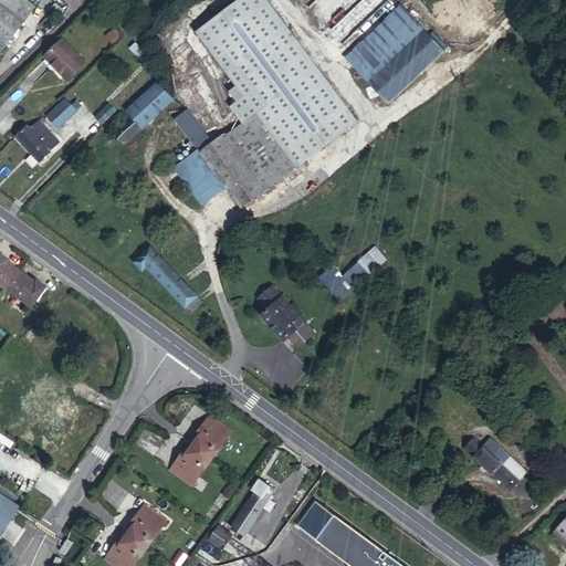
[(0,0),(0,17),(20,32),(38,8),(30,0),(0,0)]
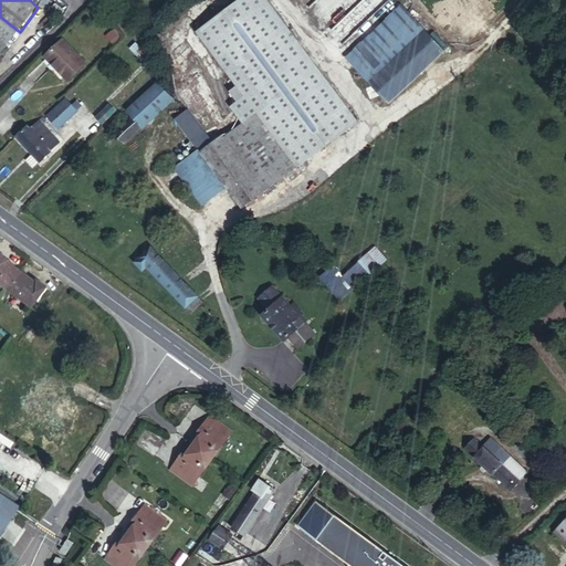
[(268,0),(240,0),(198,32),(238,86),(231,92),(238,101),(231,108),(241,122),(254,109),(300,170),(362,123),(268,0)]
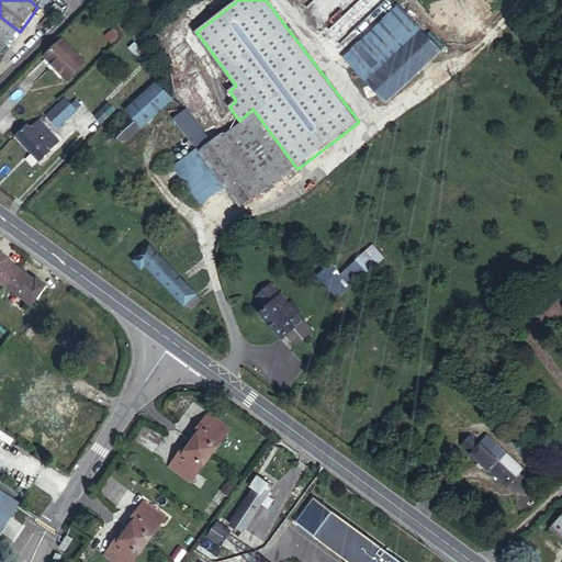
[(398,7),(345,55),(385,101),(440,51),(398,7)]
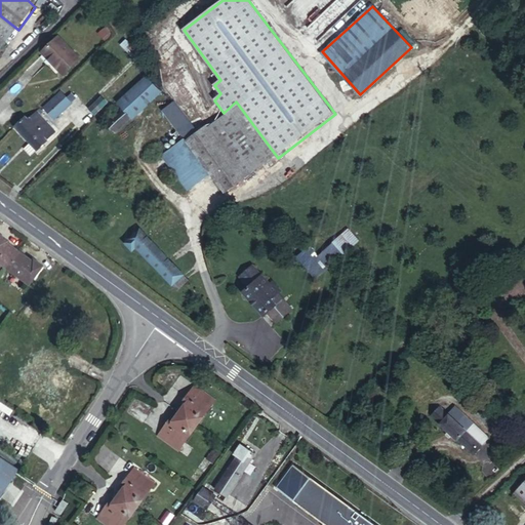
[(0,58),(18,30),(0,15),(0,58)]
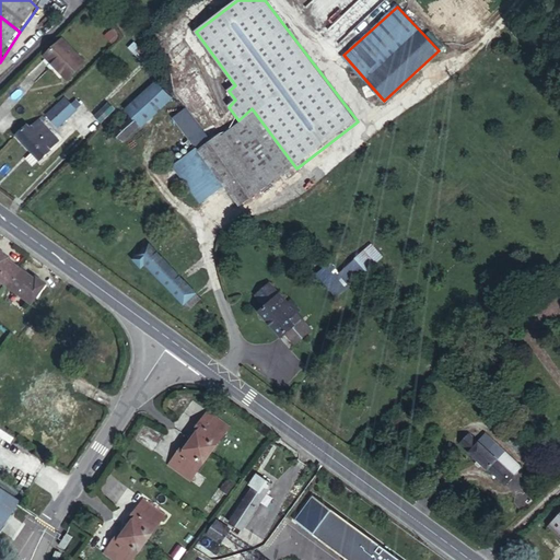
[(65,33),(43,54),(67,77),(86,57),(65,33)]
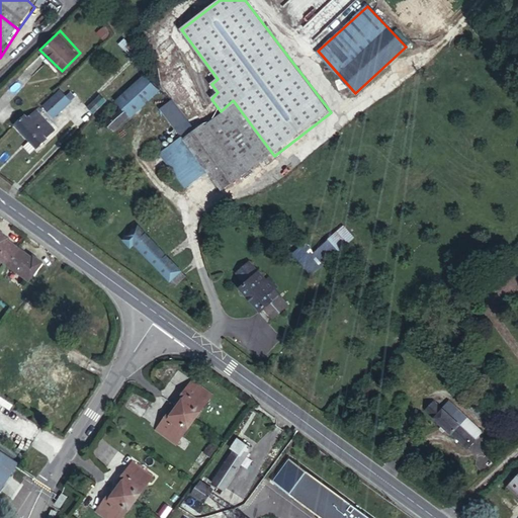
[(117,98),(121,101),(133,117),(161,91),(144,74),(117,98)]
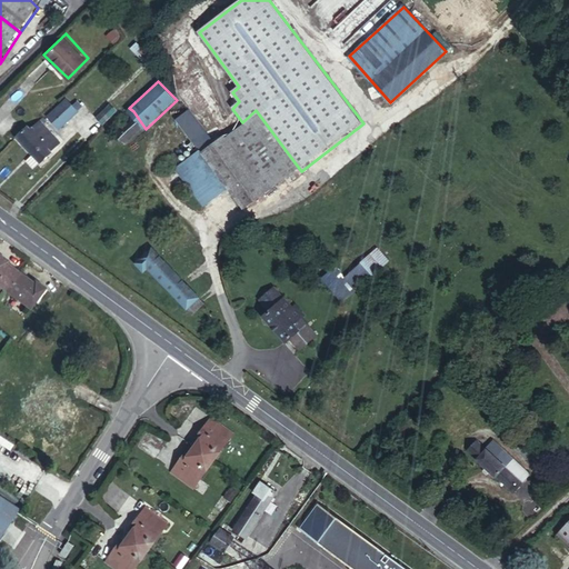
[(79,112),(62,96),(43,113),(60,129),(79,112)]
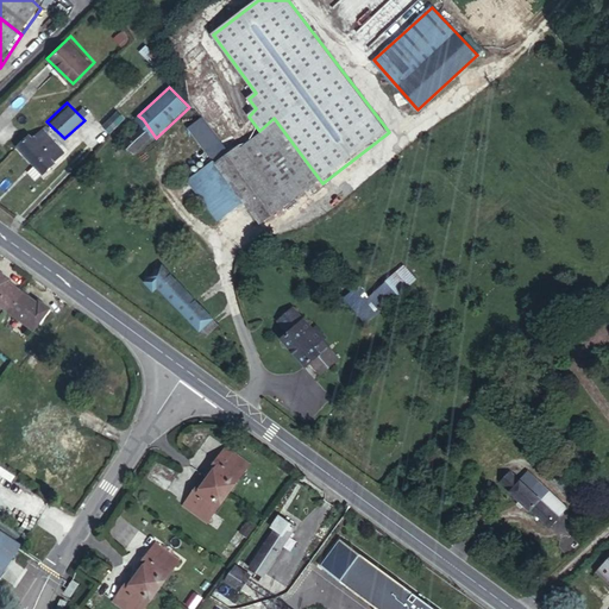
[(231,152),(205,118),(189,129),(211,159),(214,164),(231,152)]
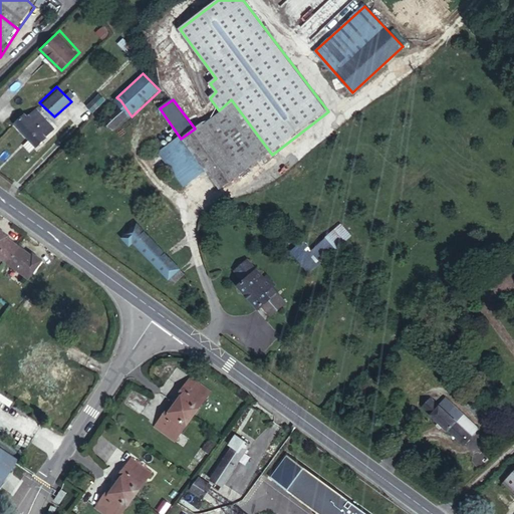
[(132,116),(120,100),(115,105),(125,120),(132,116)]
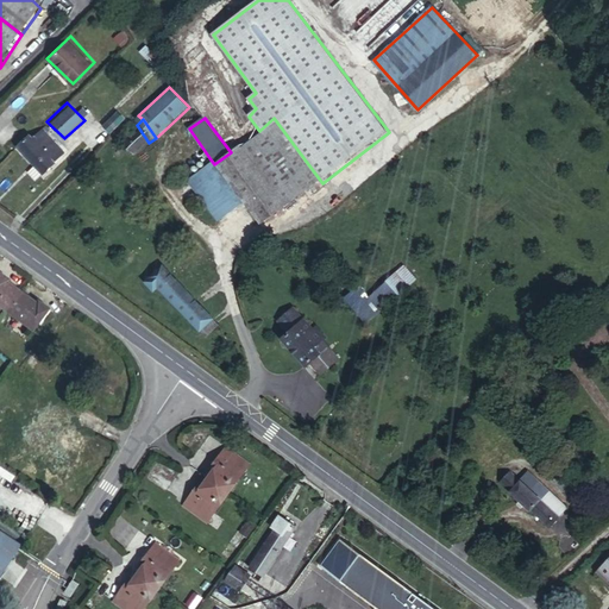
[(259,131),(240,146),(276,193),(284,205),(319,179),(274,119),(259,131)]
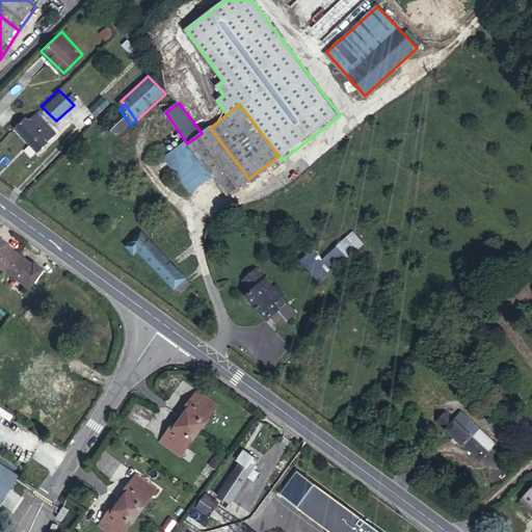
[(130,125),(120,109),(106,123),(118,134),(130,125)]
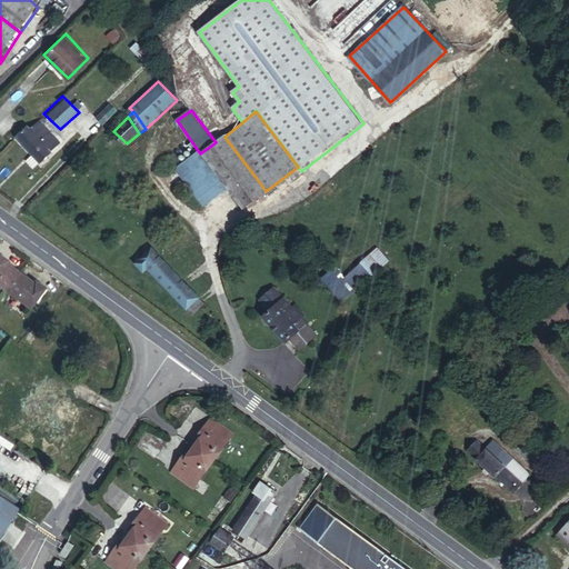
[(30,128),(27,123),(15,135),(40,160),(50,150),(47,146),(55,138),(38,119),(30,128)]
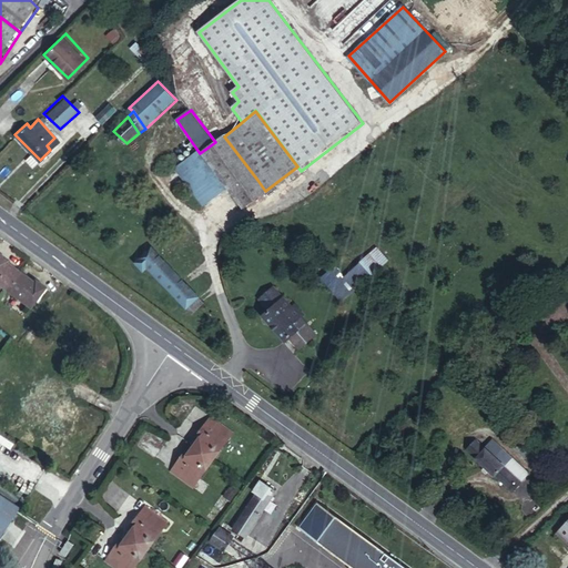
[(215,142),(200,153),(234,198),(257,180),(224,137),(215,142)]
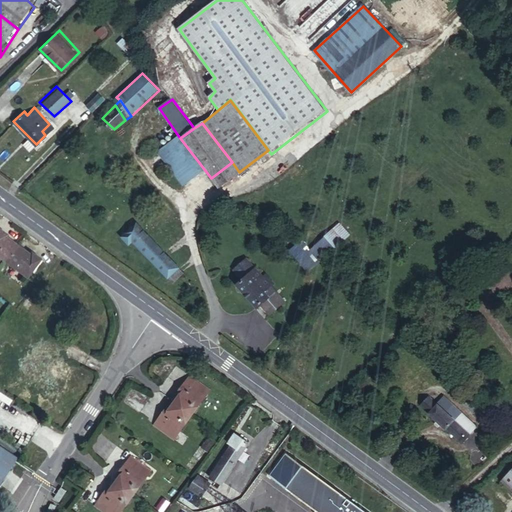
[(177,134),(155,151),(181,185),(203,168),(180,138),(177,134)]
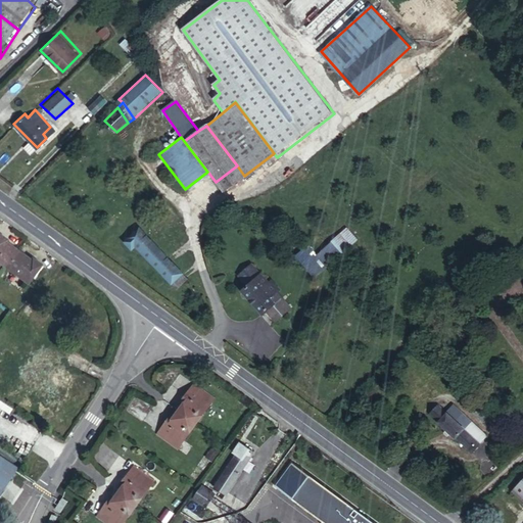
[(237,165),(216,182),(223,192),(244,176),(237,165)]
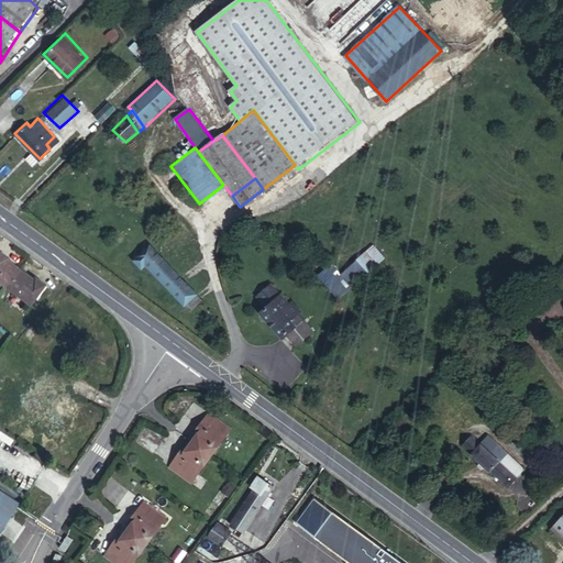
[(184,306),(195,295),(148,246),(131,261),(140,271),(145,266),(167,289),(184,306)]
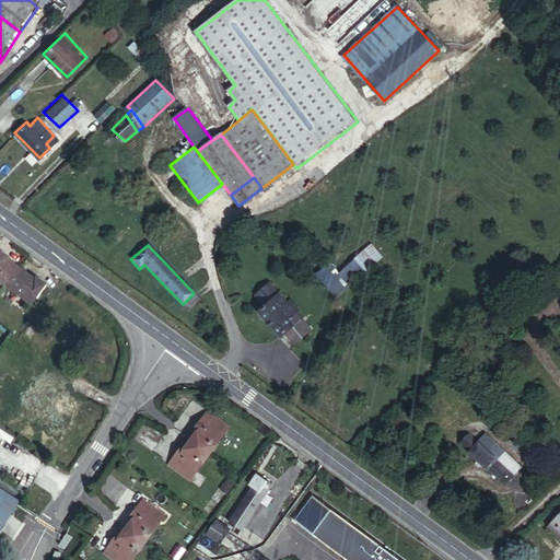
[(0,280),(8,286),(21,268),(7,257),(9,255),(0,247),(0,280)]
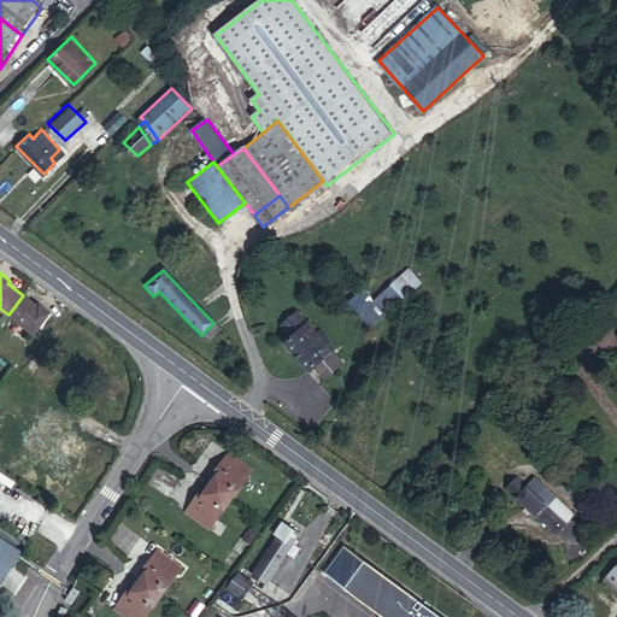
[(403,272),(392,282),(404,294),(415,285),(403,272)]
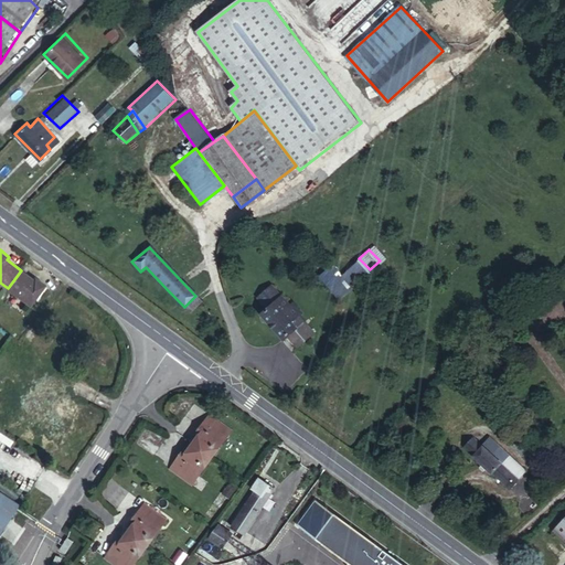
[(370,269),(359,258),(333,280),(344,292),(370,269)]
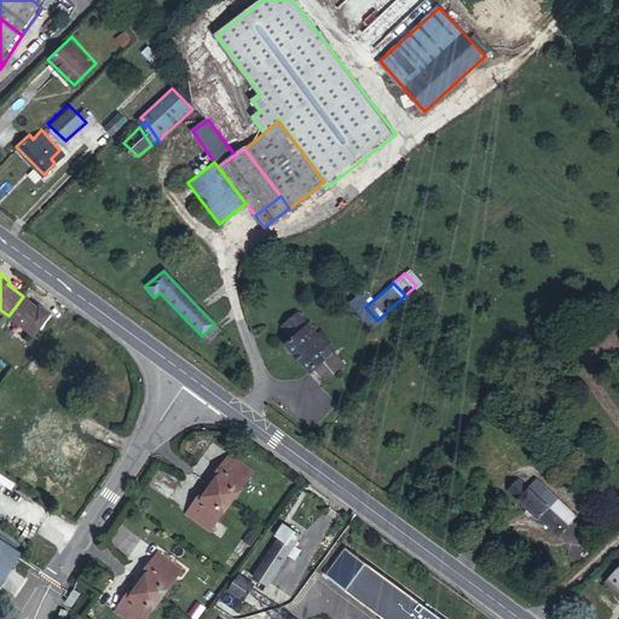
[(38,307),(23,296),(9,316),(35,335),(52,312),(41,304),(38,307)]
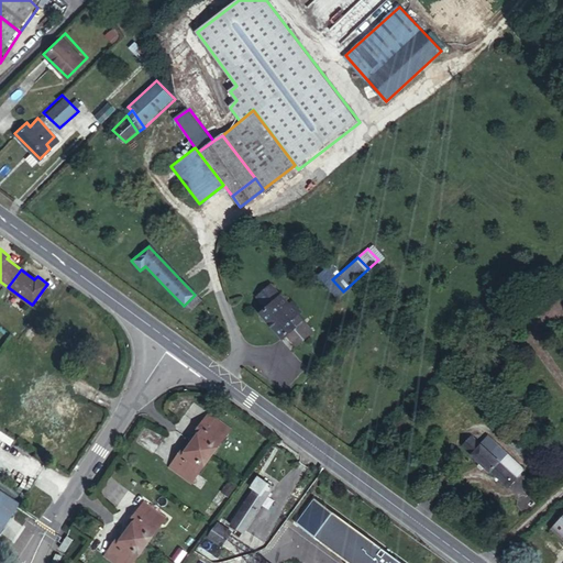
[(266,308),(261,312),(283,338),(286,335),(296,346),(312,331),(297,313),(300,310),(291,301),(288,305),(269,284),(256,296),(266,308)]
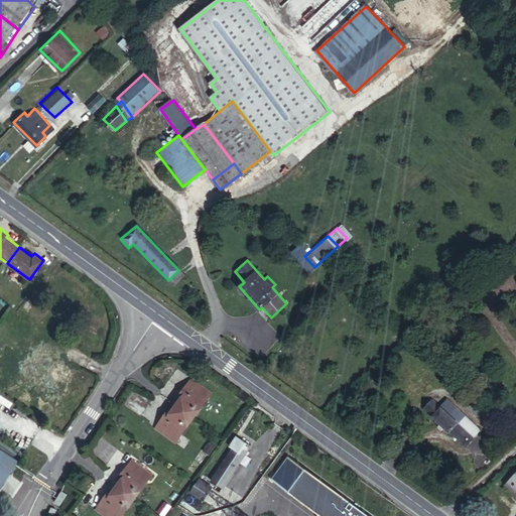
[(181,401),(178,406),(196,418),(213,396),(192,381),(179,399),(181,401)]
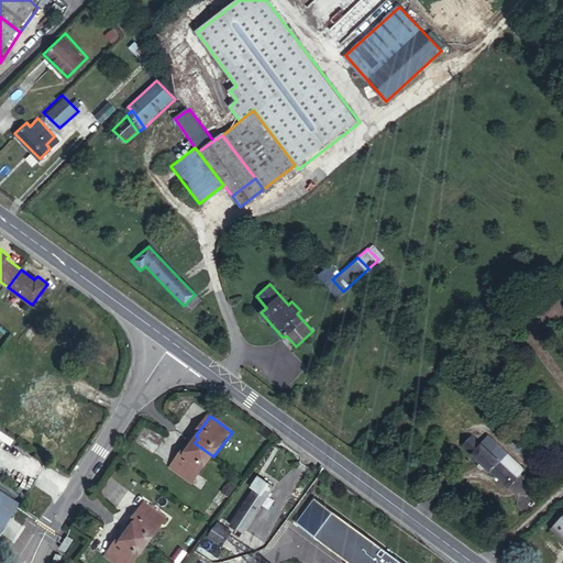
[(485,467),(507,488),(525,471),(500,448),(493,456),(472,437),(462,448),(479,463),(476,466),(481,471),(485,467)]
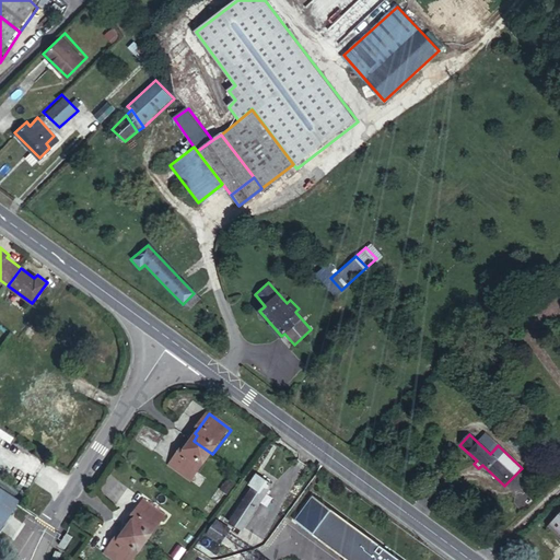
[(173,464),(194,479),(212,454),(194,441),(190,445),(187,444),(173,464)]
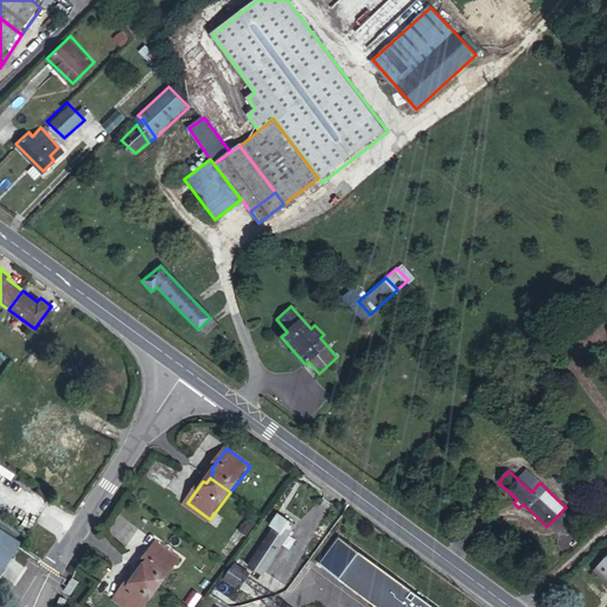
[(301,528),(283,516),(276,526),(281,530),(257,568),(270,576),(301,528)]
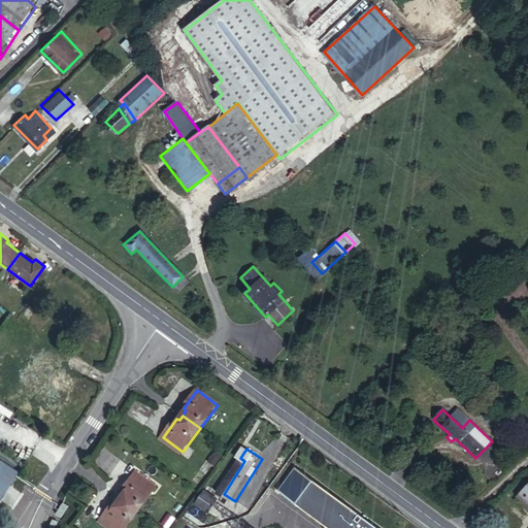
[(0,466),(0,496),(14,476),(0,466)]
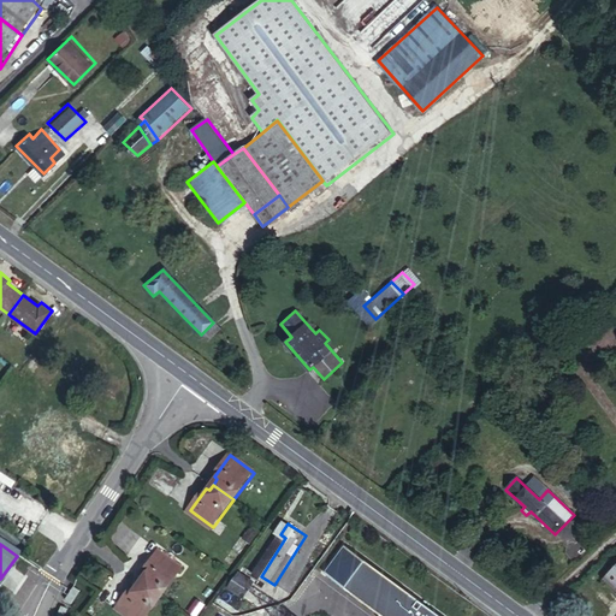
[(391,615),(448,615),(353,546),(332,573),(391,615)]
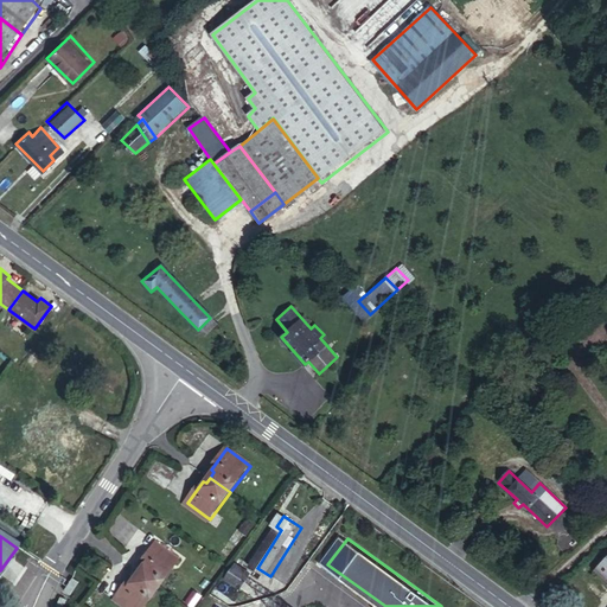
[(141,567),(136,573),(158,587),(177,561),(154,543),(138,564),(141,567)]
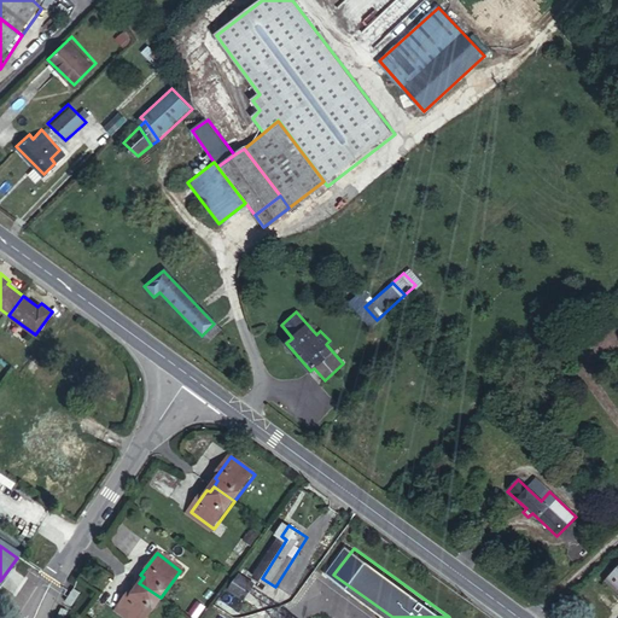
[(617,565),(599,583),(614,598),(617,595),(617,565)]
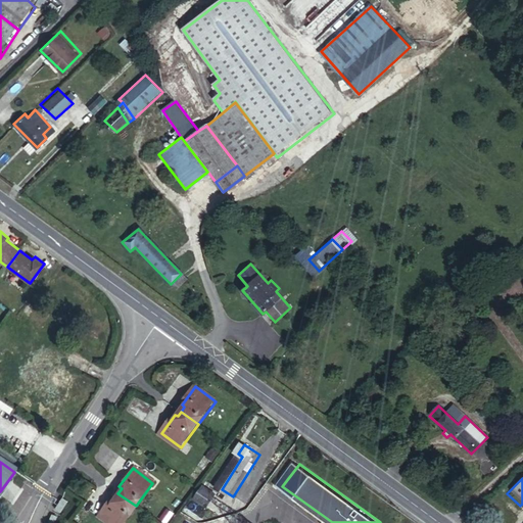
[(204,486),(196,500),(210,508),(218,494),(204,486)]
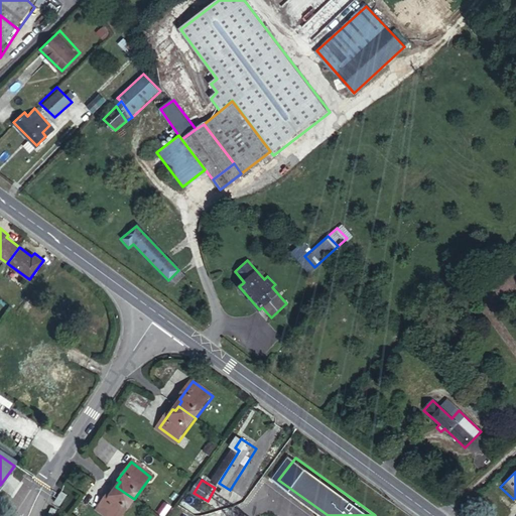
[(97,508),(108,515),(121,515),(134,499),(116,487),(113,491),(111,490),(97,508)]
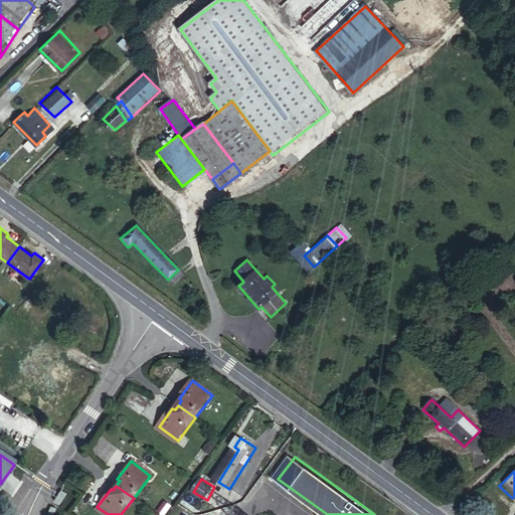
[(67,492),(61,489),(57,496),(54,501),(60,504),(67,492)]
